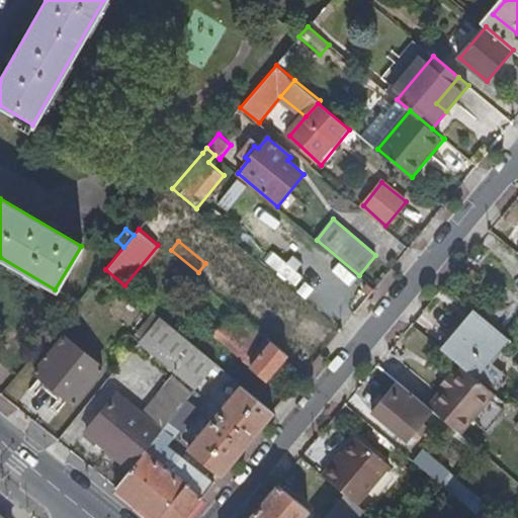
[(244,257),(239,268),(263,280),(268,270),(244,257)]
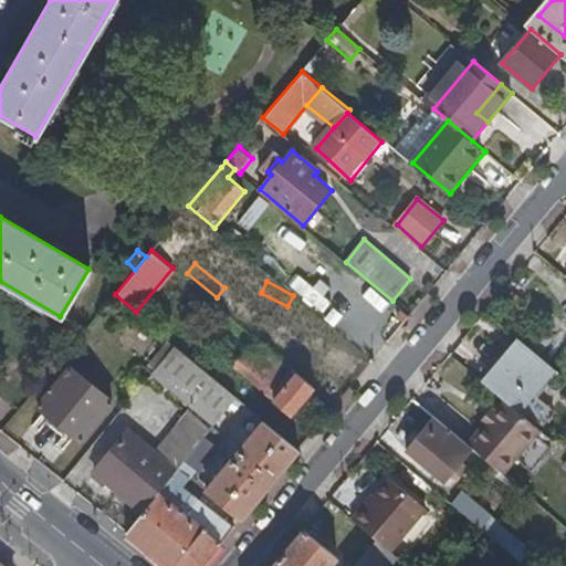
[(233,299),(224,308),(249,327),(257,316),(233,299)]
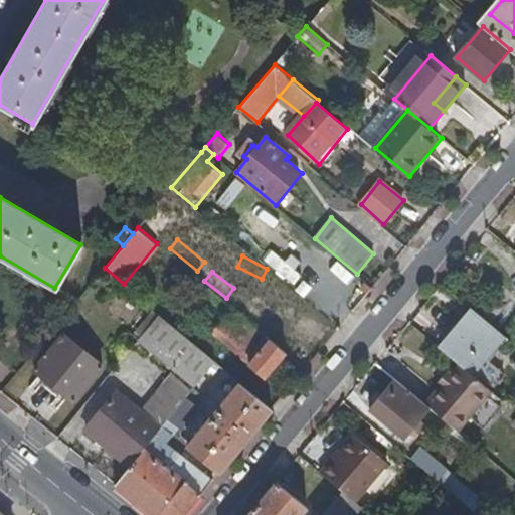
[(134,331),(141,337),(160,315),(153,309),(134,331)]
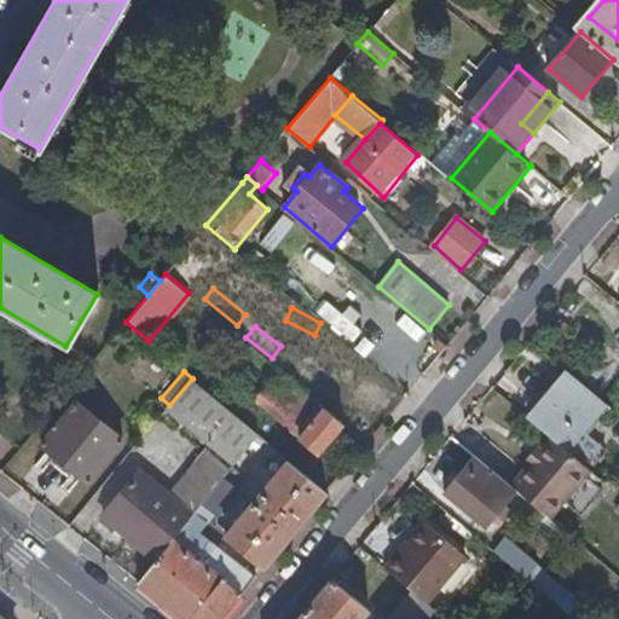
[(320,453),(345,423),(282,371),(265,391),(258,383),(249,393),(320,453)]
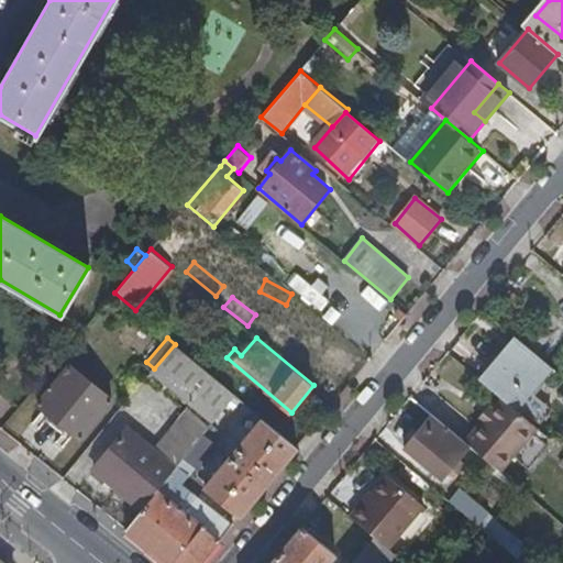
[(514,409),(550,366),(516,339),(481,382),(501,399),(514,409)]
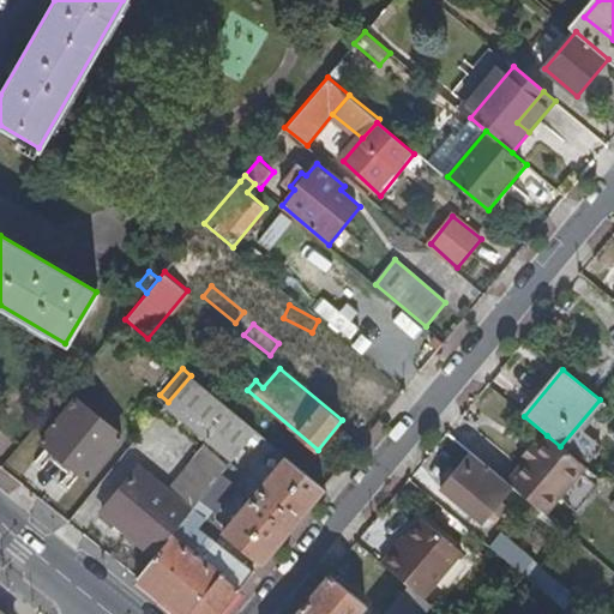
[(103,511),(156,555),(202,500),(223,473),(257,431),(191,375),(168,402),(164,405),(184,422),(205,440),(202,445),(164,491),(138,469),(103,511)]
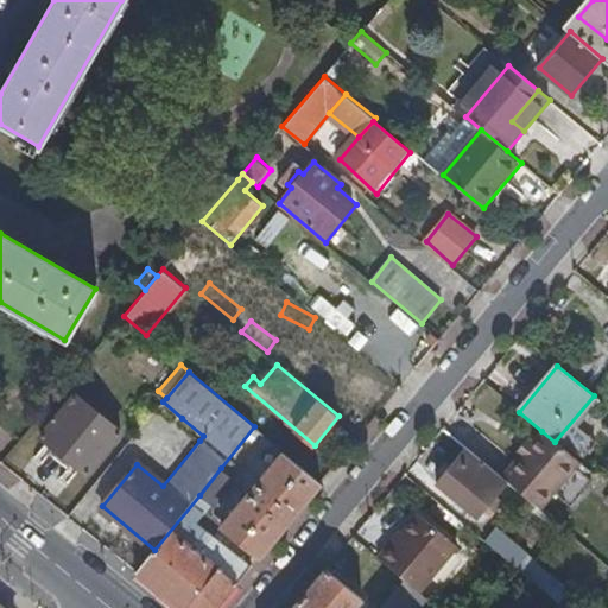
[(75,394),(42,436),(87,472),(121,430),(75,394)]
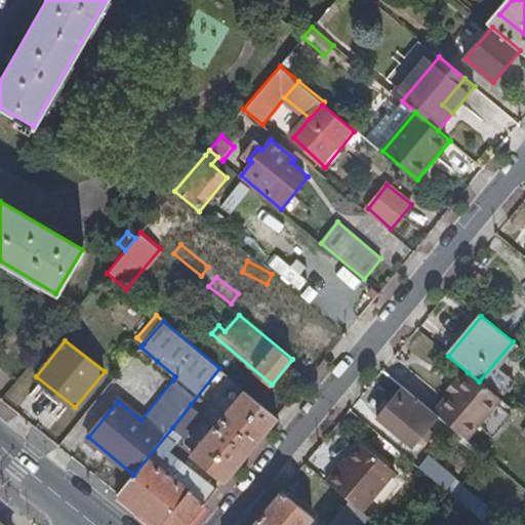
[(153,365),(172,380),(175,376),(157,361),(153,365)]
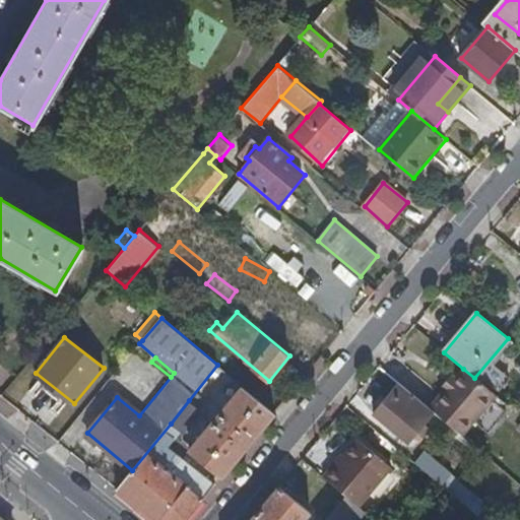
[(463,369),(430,407),(432,409),(462,435),(495,395),(474,378),(463,369)]
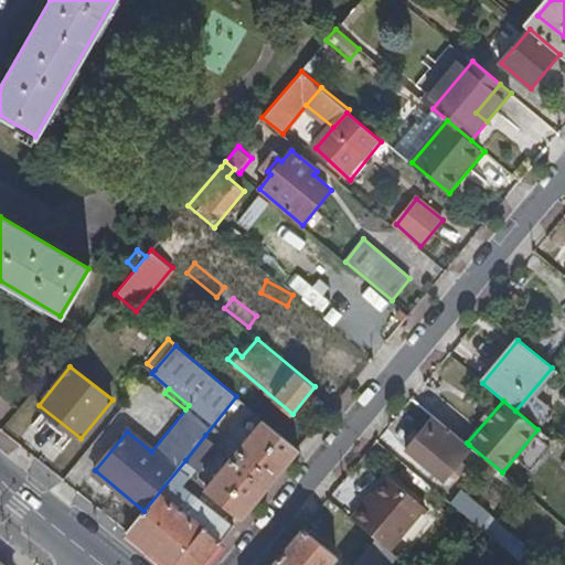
[(441,478),(469,445),(467,443),(435,416),(406,450),(441,478)]
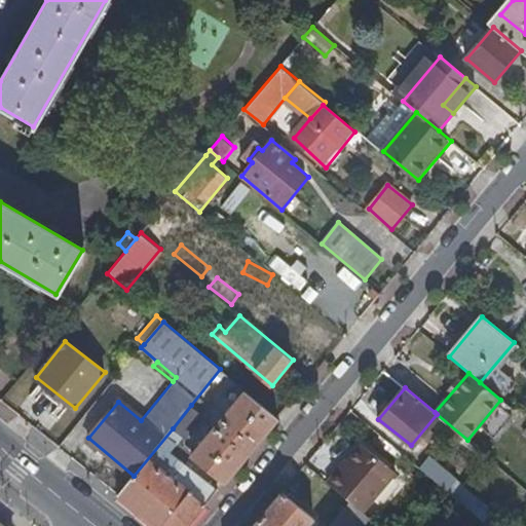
[(225,482),(278,418),(247,390),(223,419),(219,415),(215,420),(219,424),(193,455),(225,482)]
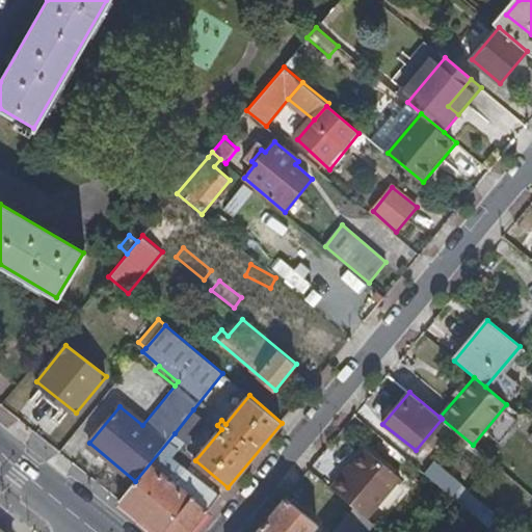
[(206,420),(193,409),(175,433),(186,442),(188,444),(206,420)]
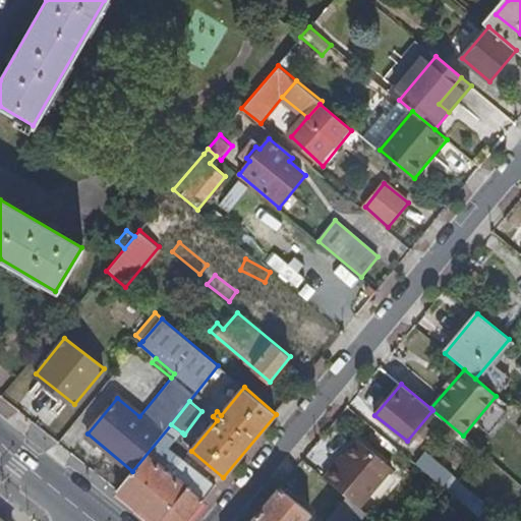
[(132,471),(117,490),(155,520),(182,520),(187,520),(217,485),(170,448),(182,432),(171,424),(132,471)]
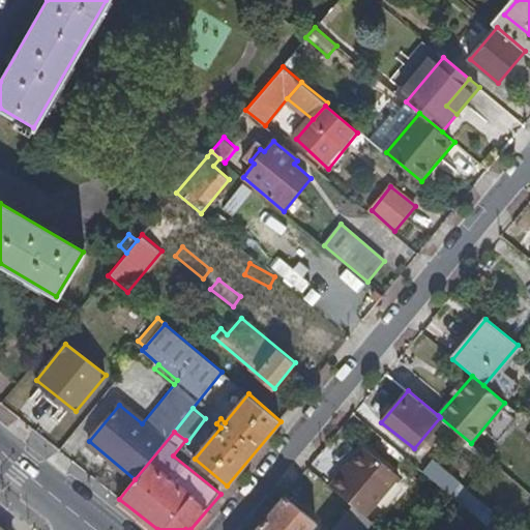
[(342,473),(329,488),(354,507),(367,519),(401,478),(364,448),(344,474),(342,473)]
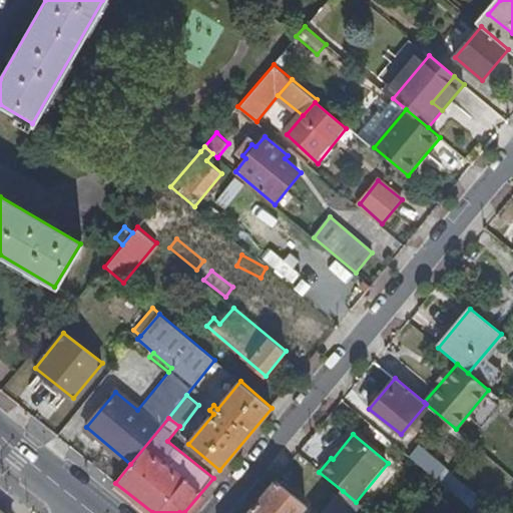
[(438,480),(446,471),(408,440),(400,449),(438,480)]
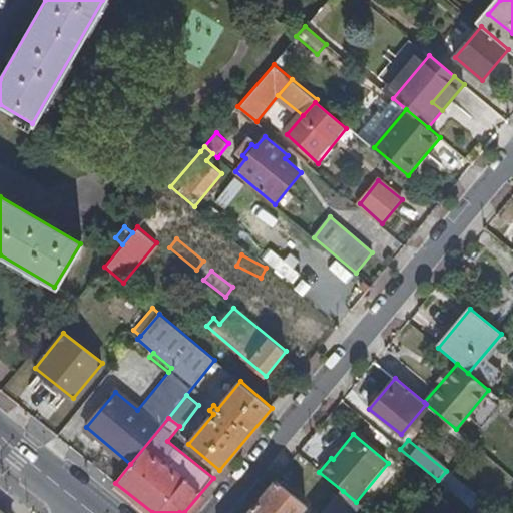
[(446,471),(438,480),(464,502),(471,492),(446,470),(446,471)]
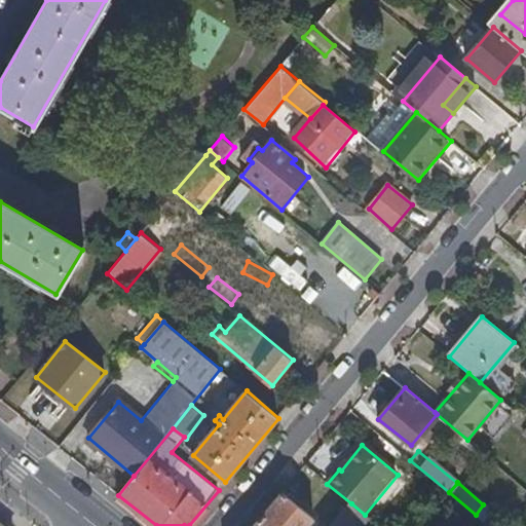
[(307,525),(313,519),(283,493),(254,525),(307,525)]
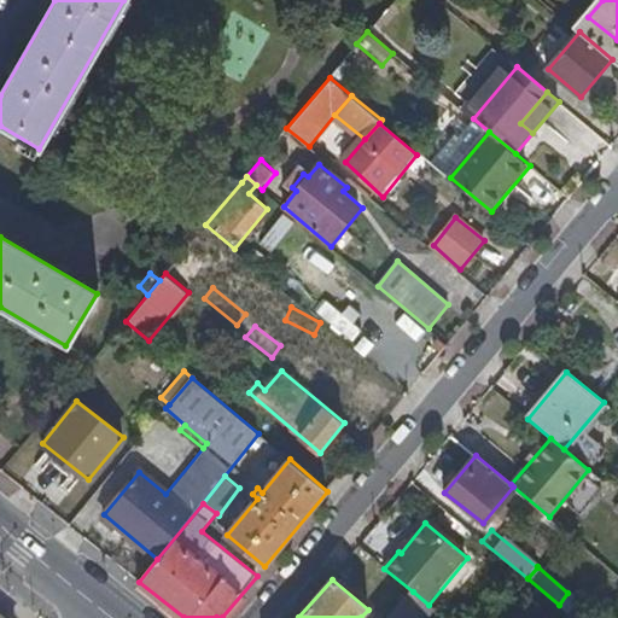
[(429,617),(435,611),(429,605),(413,592),(390,617),(429,617)]
